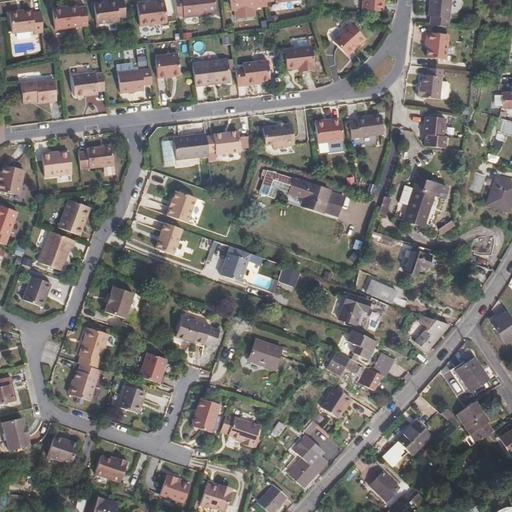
[(108,2),(95,4),(97,24),(119,22),(119,18),(126,17),(123,0),(119,0),(108,1),(108,2)]
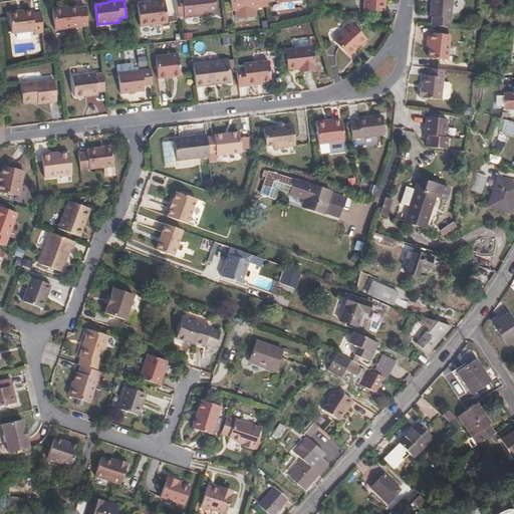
[(166,0),(139,3),(141,26),(169,23),(166,0)]
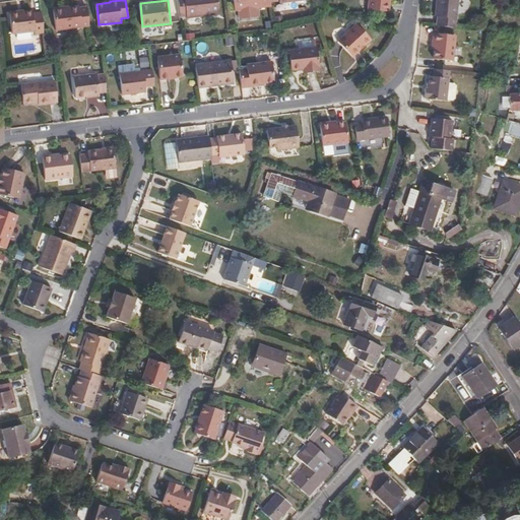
[(220,15),(218,0),(178,0),(181,16),(187,15),(187,18),(220,15)]
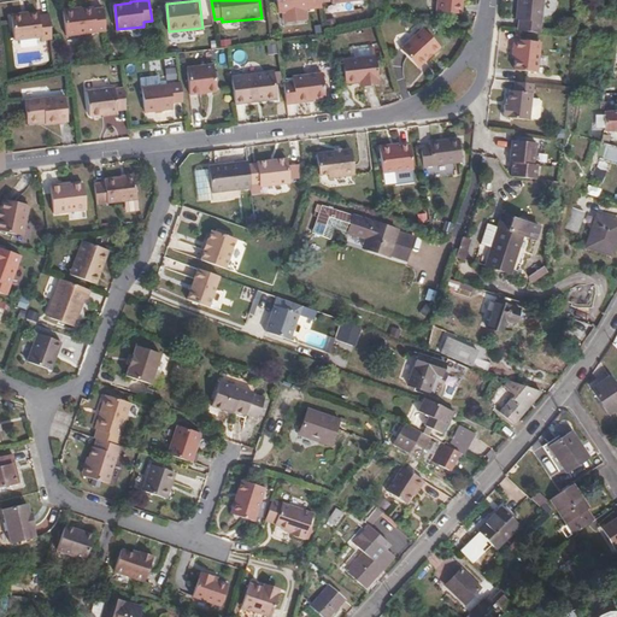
[(322,3),(321,0),(276,0),(278,13),(323,9),(322,3)]
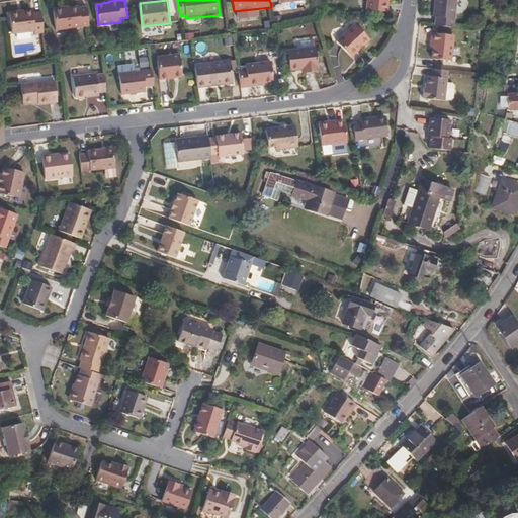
[(390,12),(391,0),(366,0),(365,10),(390,12)]
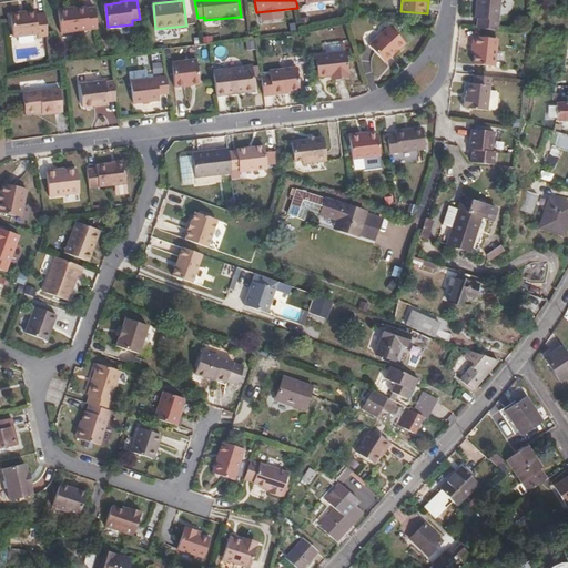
[(496,30),(498,0),(477,0),(477,7),(476,7),(475,18),(478,19),(477,28),(496,30)]
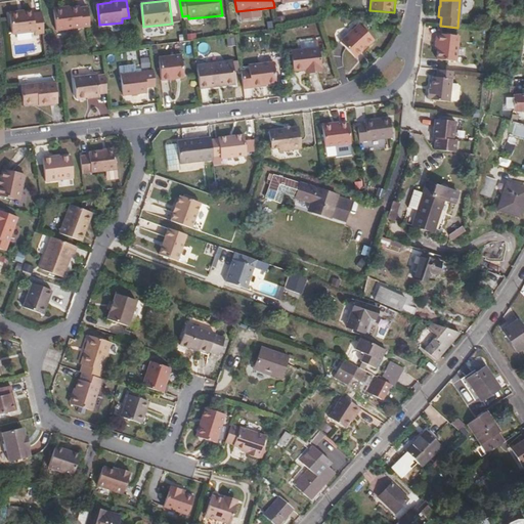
[(90,27),(88,6),(79,8),(79,6),(53,9),(56,31),(90,27)]
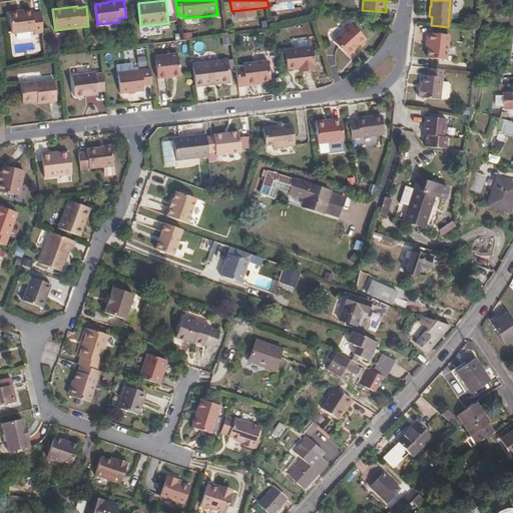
[(44,33),(41,12),(32,13),(32,10),(10,13),(13,34),(34,32),(35,34),(44,33)]
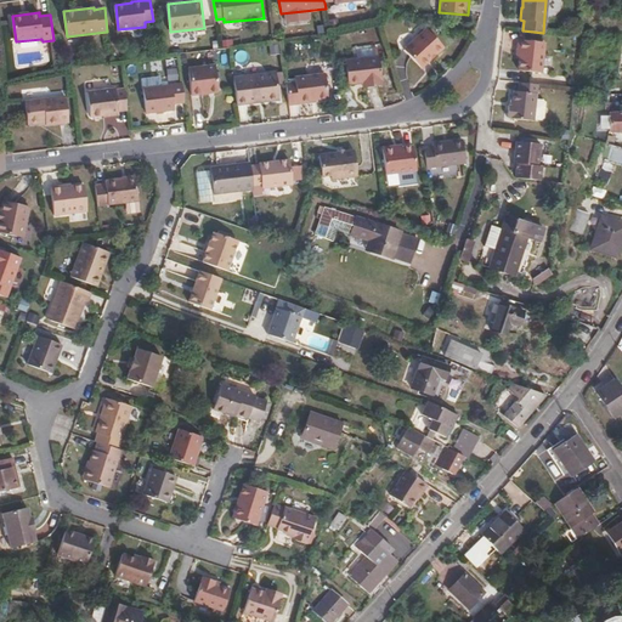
[(428,29),(405,51),(423,69),(445,49),(428,29)]
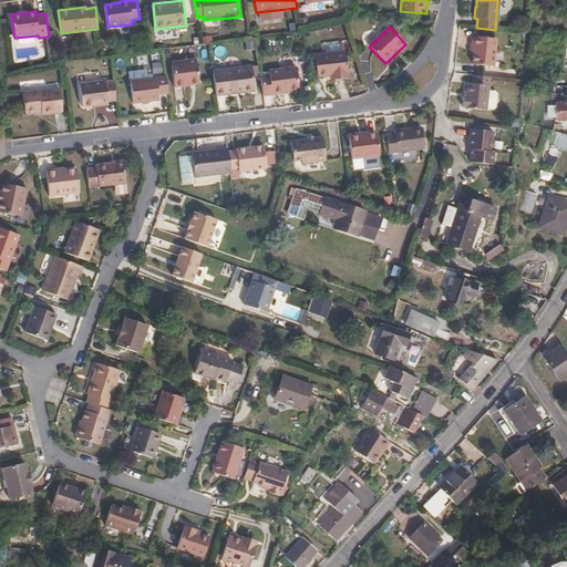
[(493,66),(496,39),(472,37),(471,44),(475,45),(474,54),(473,64),(493,66)]
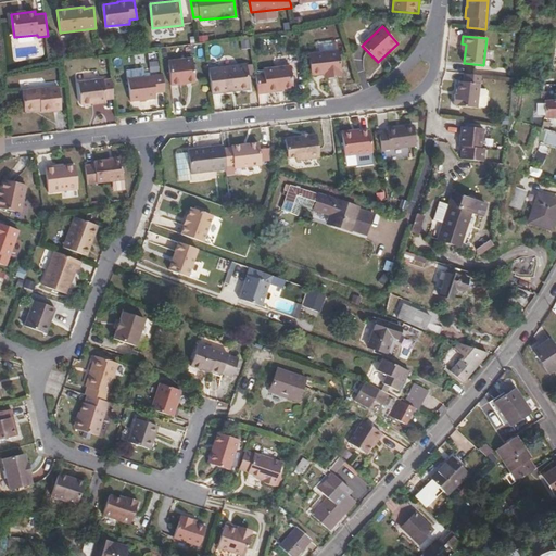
[(341,77),(339,50),(308,54),(312,75),(325,74),(330,74),(330,78),(341,77)]
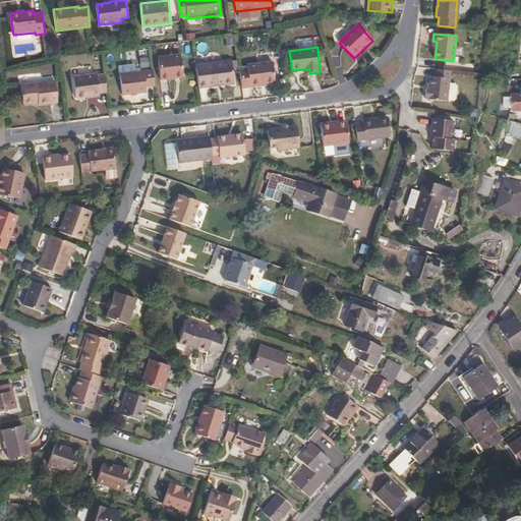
[(184,72),(182,53),(160,56),(162,78),(176,77),(175,73),(184,72)]
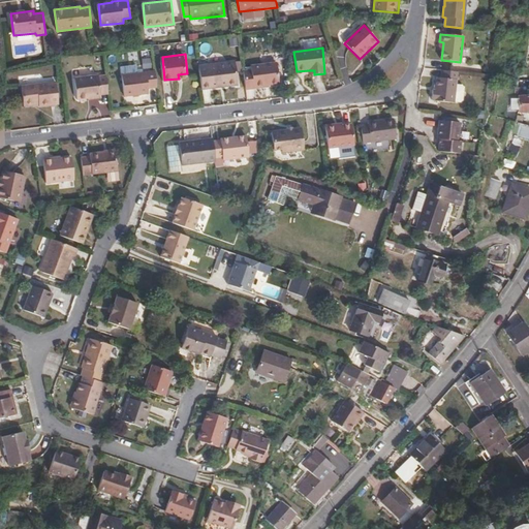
[(239,83),(236,62),(199,66),(203,90),(219,88),(219,85),(239,83)]
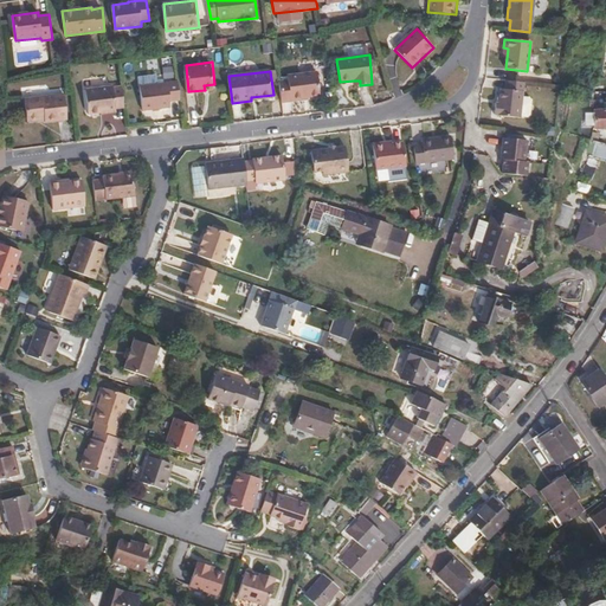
[(321,96),(318,72),(289,76),(289,81),(279,82),(283,103),(292,102),(292,100),(321,96)]
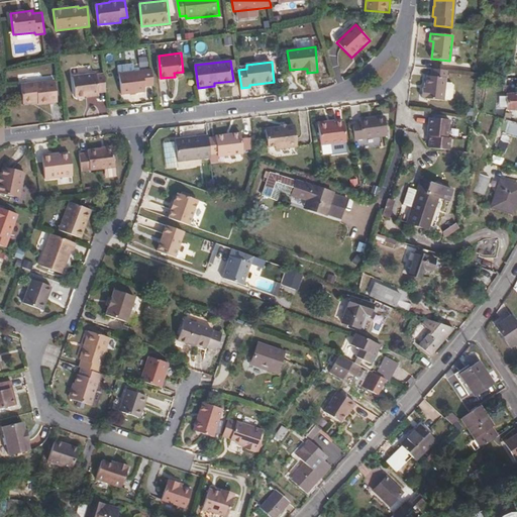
[(445,83),(446,70),(431,69),(430,76),(427,75),(425,88),(422,87),(421,97),(424,98),(424,99),(443,101),(443,100),(445,83)]
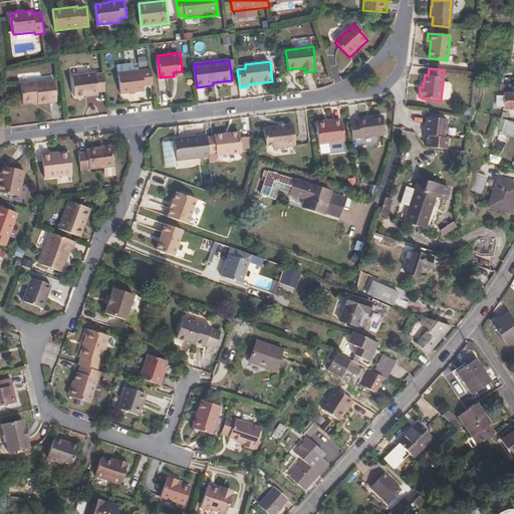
[(153,85),(152,69),(119,73),(121,93),(146,91),(146,86),(153,85)]
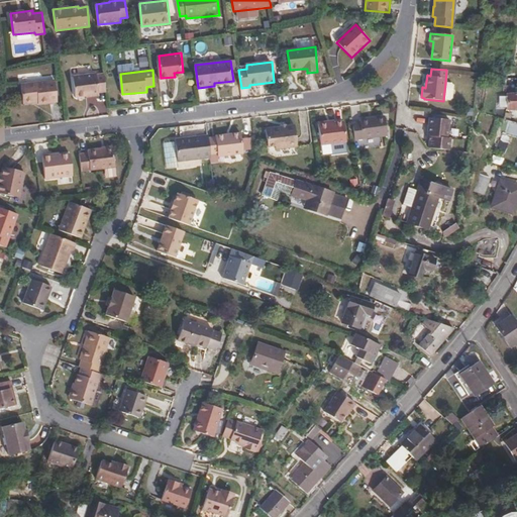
[(106,91),(104,73),(96,74),(96,73),(74,76),(75,96),(78,96),(80,99),(84,98),(85,95),(87,95),(87,93),(106,91)]
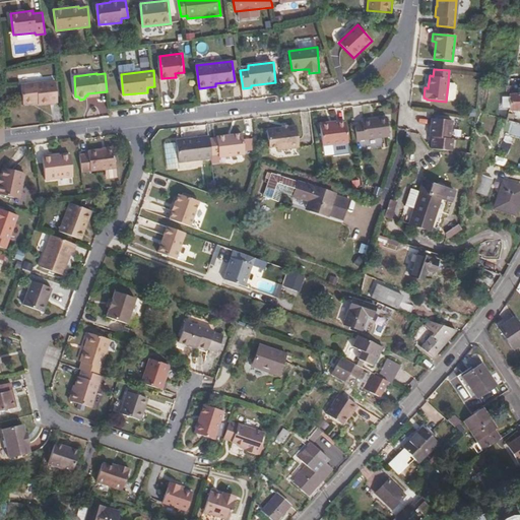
[(55,80),(21,84),(23,104),(39,103),(39,104),(58,102),(55,80)]
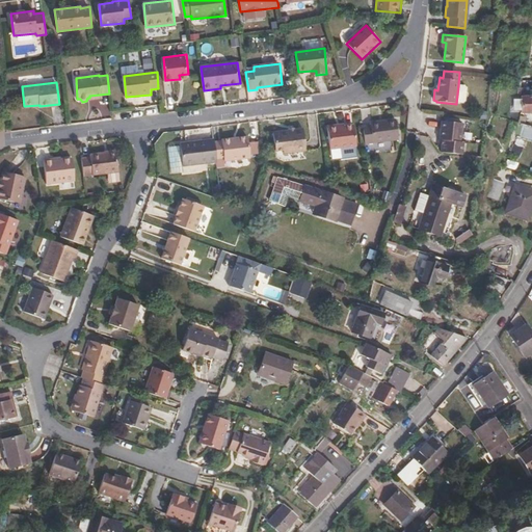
[(464,101),(466,88),(463,86),(458,85),(456,103),(462,103),(464,101)]
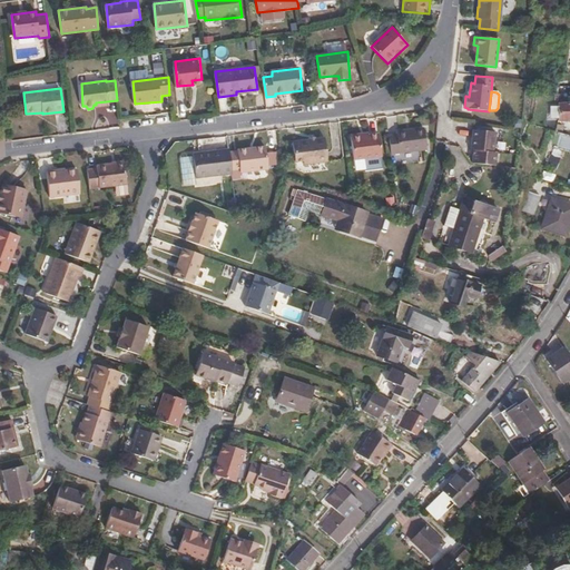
[(557,101),(557,120),(569,120),(569,100),(568,100),(557,101)]
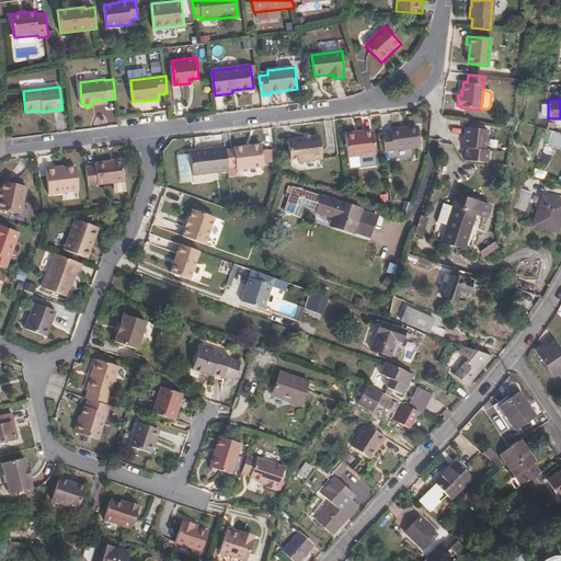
[(421,147),(419,126),(391,129),(392,133),(384,134),(386,152),(421,147)]
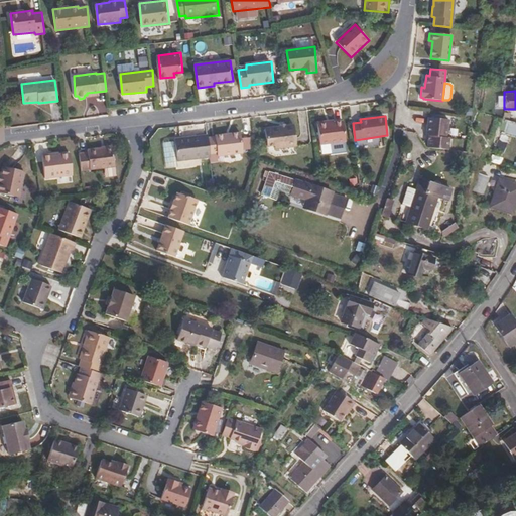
[(448,120),(428,118),(426,135),(429,135),(428,147),(448,149),(449,137),(447,137),(448,120)]
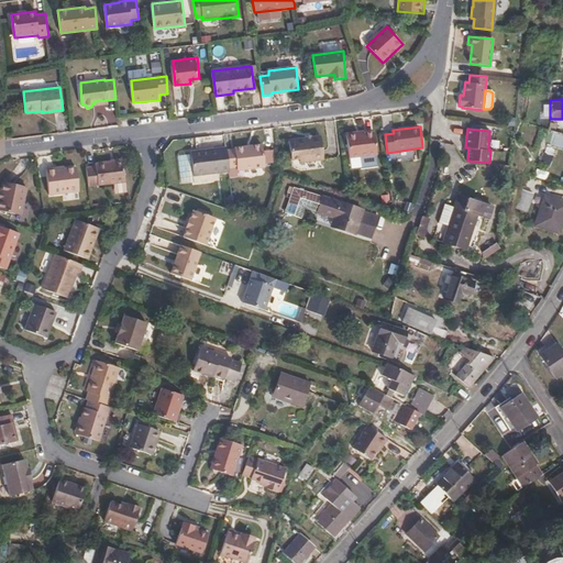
[(374,132),(346,135),(350,157),(377,155),(374,132)]
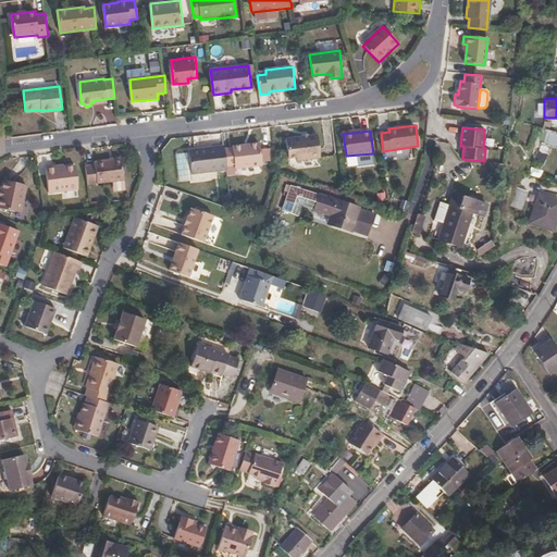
[(318,134),(286,138),(288,159),(297,158),(298,162),(321,159),(318,134)]
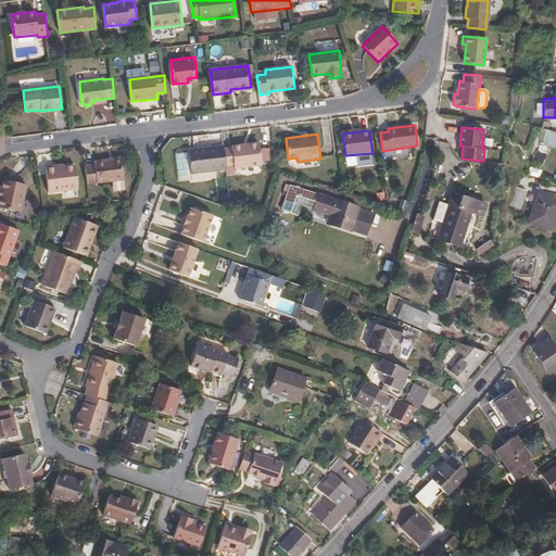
[(262,165),(260,142),(232,146),(234,147),(225,148),(227,166),(235,165),(236,168),(262,165)]
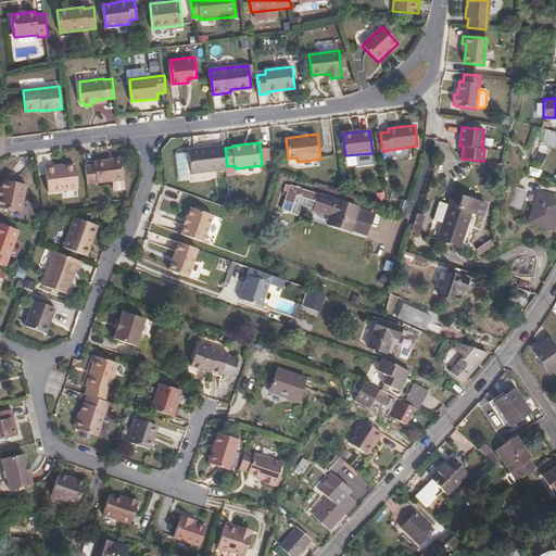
[(225,148),(224,146),(189,150),(189,152),(176,154),(179,181),(192,180),(191,174),(227,169),(227,166),(225,148)]
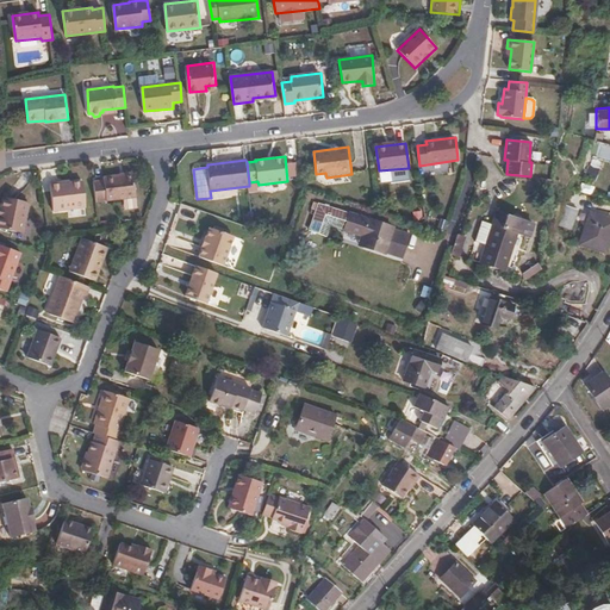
[(136,198),(134,174),(104,178),(104,180),(94,181),(97,203),(136,198)]
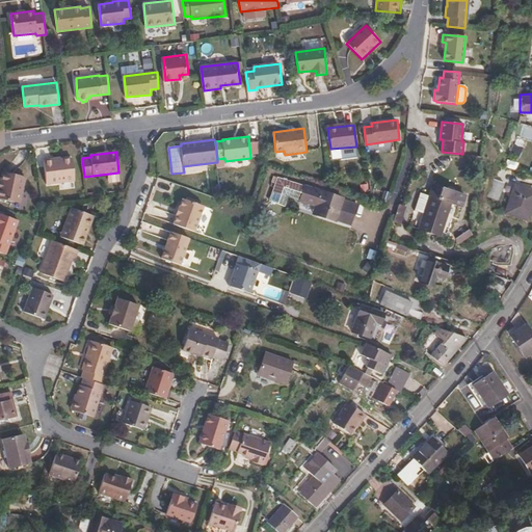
[(75,181),(73,159),(53,161),(53,160),(44,160),(47,185),(75,181)]
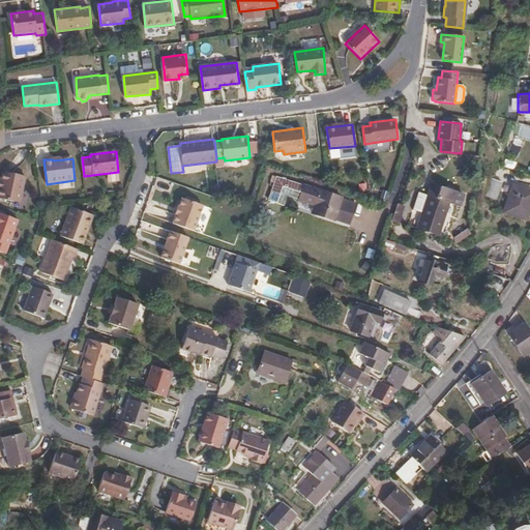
[(0,198),(20,202),(25,175),(3,171),(1,180),(3,180),(2,187),(0,187),(0,198)]
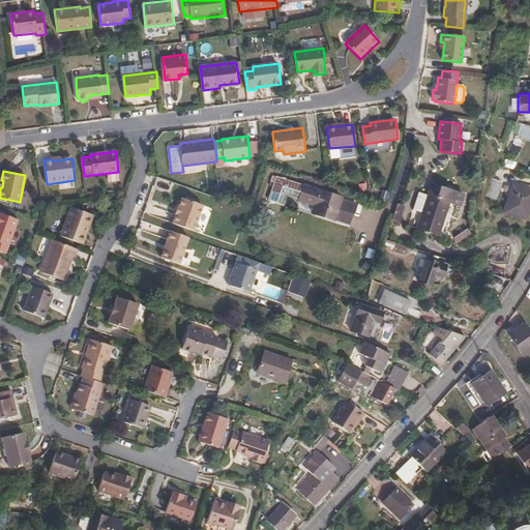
[(494,173),(488,190),(497,194),(503,177),(494,173)]
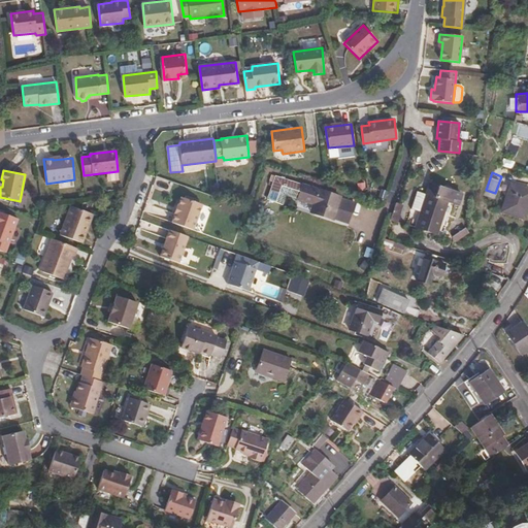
[(527,186),(513,180),(502,206),(524,215),(527,203),(527,186)]
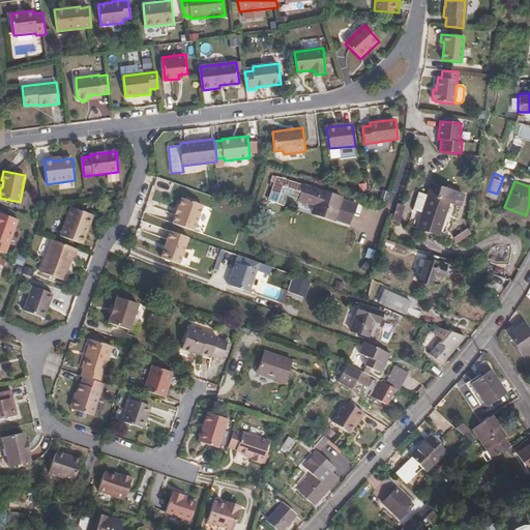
[(321,208),(325,194),(297,185),(290,210),(304,215),(308,204),(321,208)]
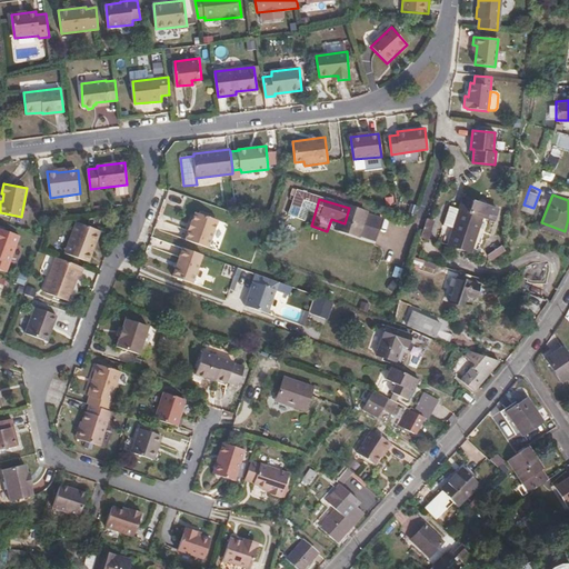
[(489,221),(493,208),(459,199),(456,210),(450,229),(471,236),(478,217),(489,221)]
